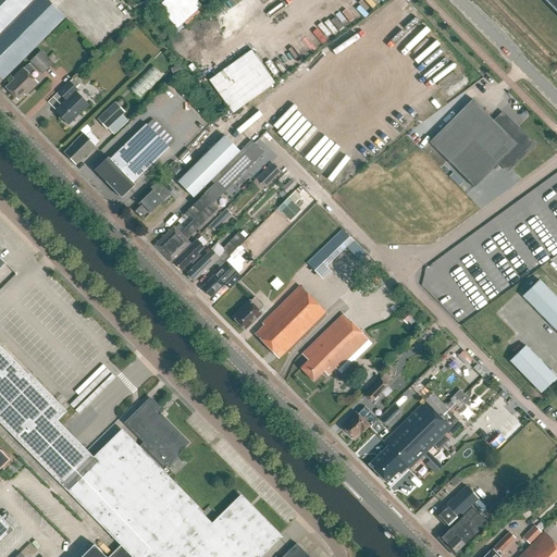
[(64,17),(46,0),(0,0),(0,75),(3,78),(64,17)]
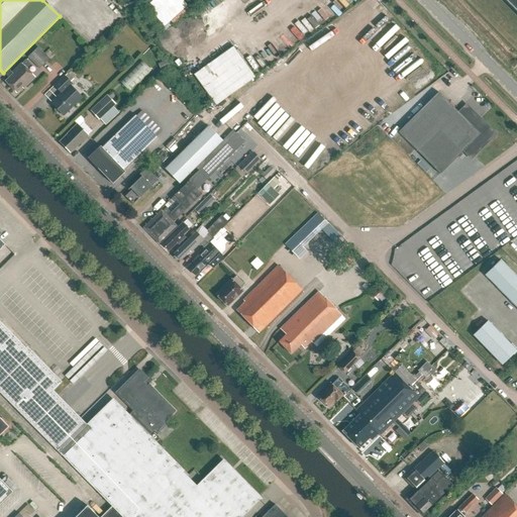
[(156,0),(147,8),(158,18),(153,22),(163,32),(188,9),(187,7),(180,0),(156,0)]
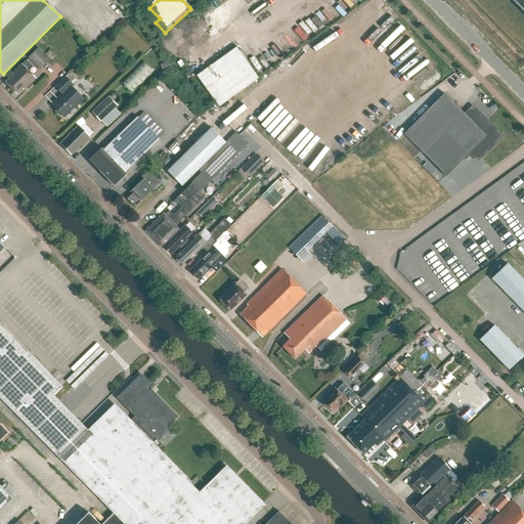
[(523,0),(512,0),(523,12),(523,0)]
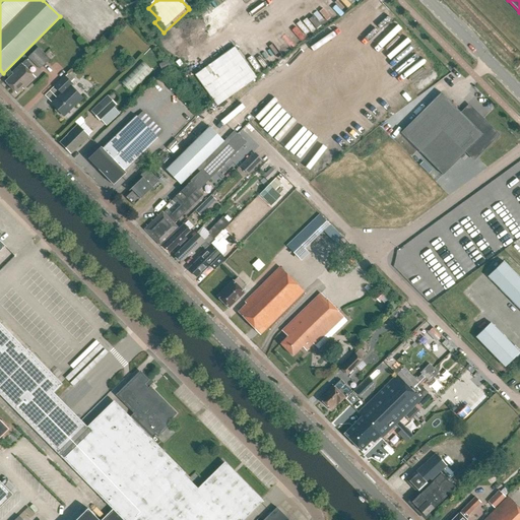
[(91,44),(95,40),(78,22),(74,26),(91,44)]
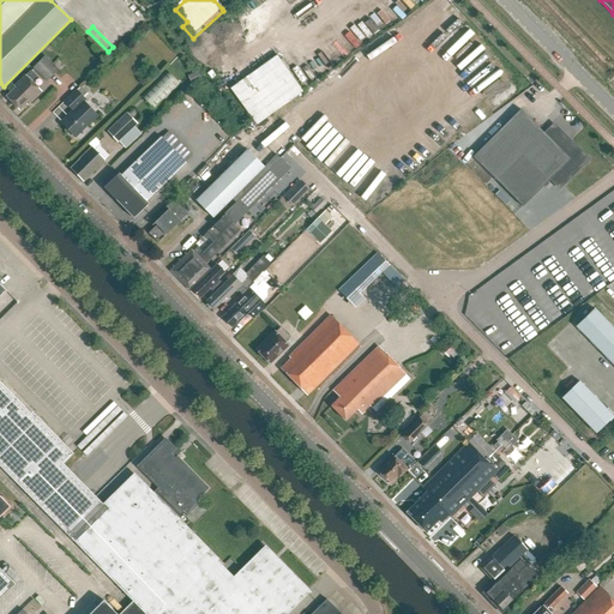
[(304,92),(277,55),(230,89),(257,126),(304,92)]
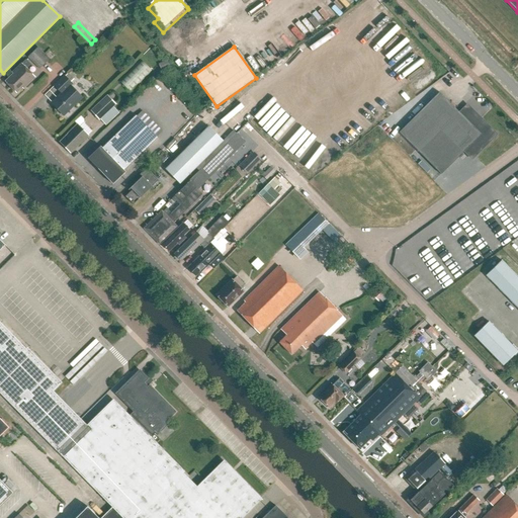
[(50,59),(37,48),(27,58),(39,70),(50,59)]
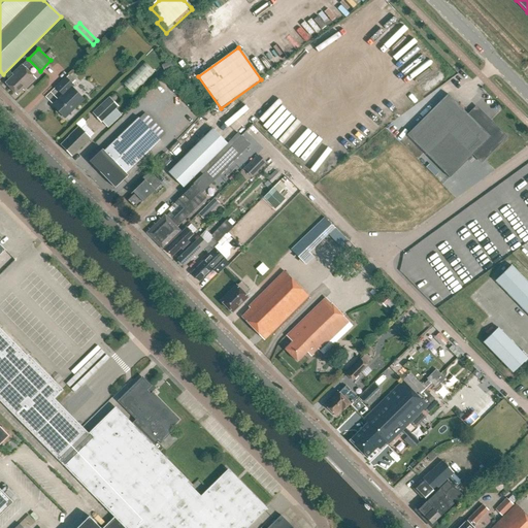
[(417,52),(394,67),(401,78),(424,62),(417,52)]
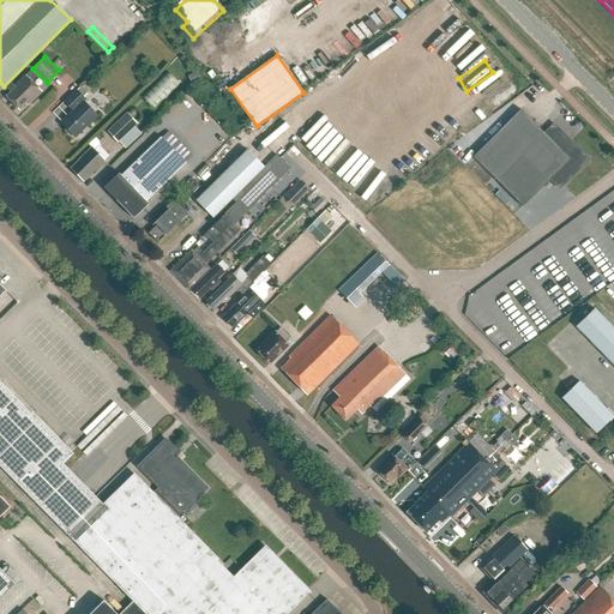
[(29,101),(30,102),(41,91),(31,82),(37,77),(30,71),(14,86),(16,88),(6,97),(19,110),(29,101)]
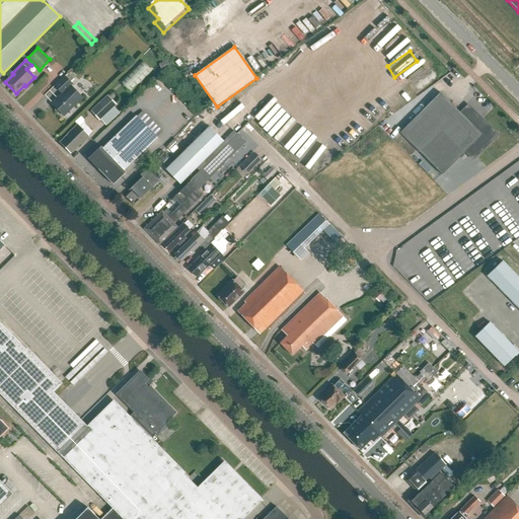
[(131,92),(152,71),(142,60),(120,82),(131,92)]
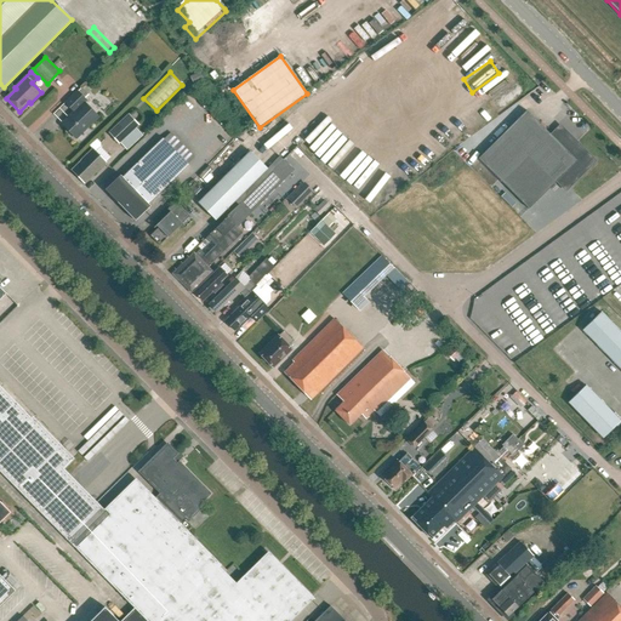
[(200,72),(194,75),(197,83),(204,80),(200,72)]
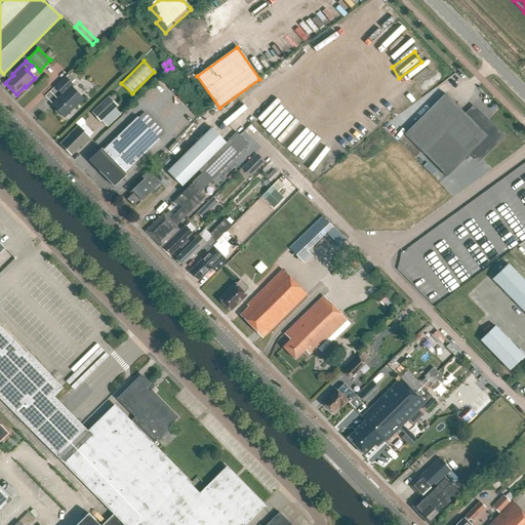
[(56,87),(64,95),(53,106),(65,117),(83,99),(72,87),(74,85),(72,83),(75,80),(69,75),(56,87)]
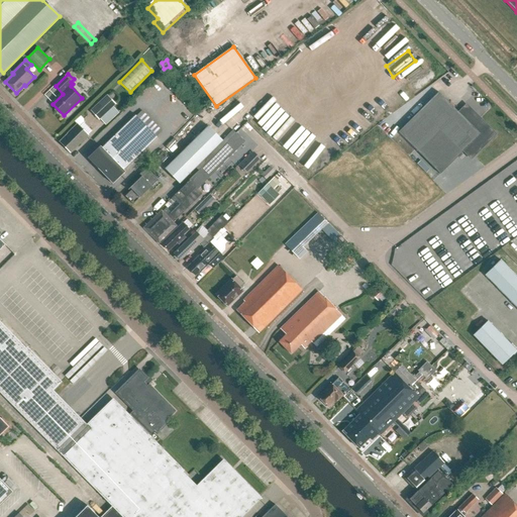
[(473,156),(494,134),(468,108),(460,115),(438,93),(398,132),(440,175),(466,148),(473,156)]
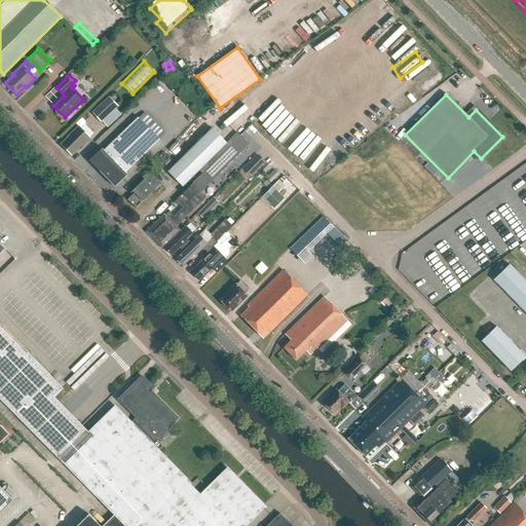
[(118,107),(109,97),(92,112),(102,122),(118,107)]
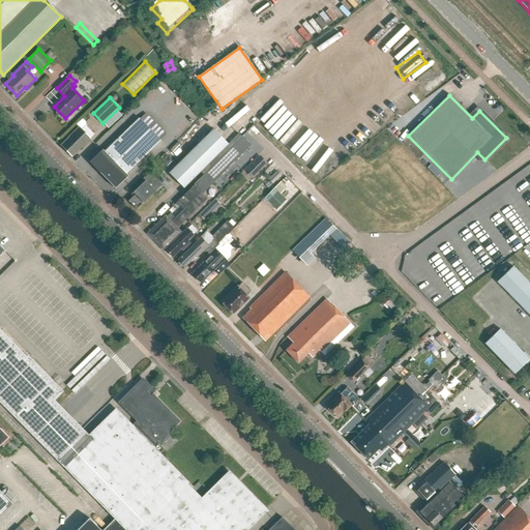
[(270,131),(289,114),(285,110),(283,112),(277,107),(261,123),(270,131)]
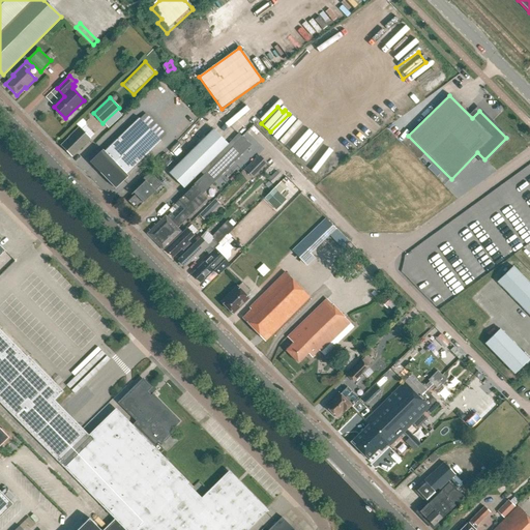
[(105,151),(102,149),(89,162),(116,188),(128,176),(126,174),(162,141),(160,140),(166,135),(146,113),(140,118),(139,118),(105,151)]
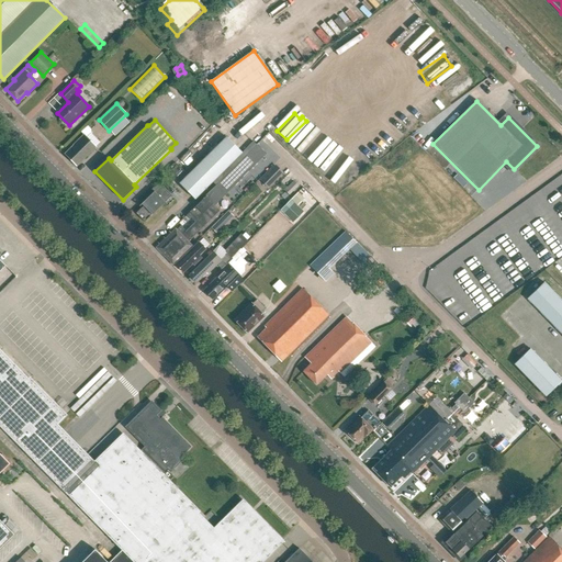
[(87,138),(83,135),(74,145),(65,154),(77,166),(96,147),(100,143),(91,134),(87,138)]
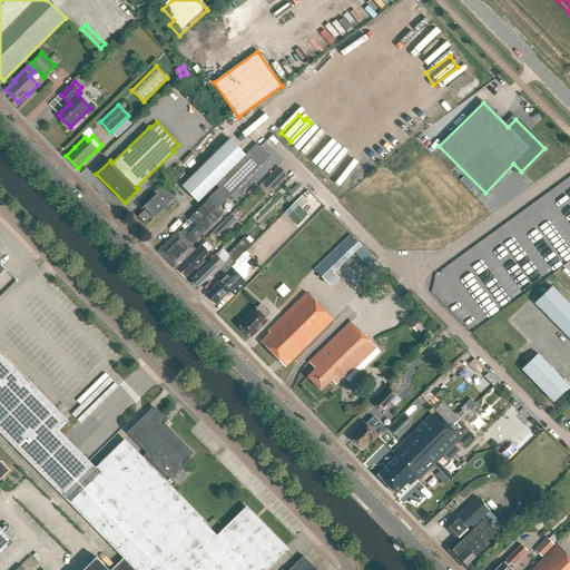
[(198,203),(246,156),(229,139),(182,186),(198,203)]
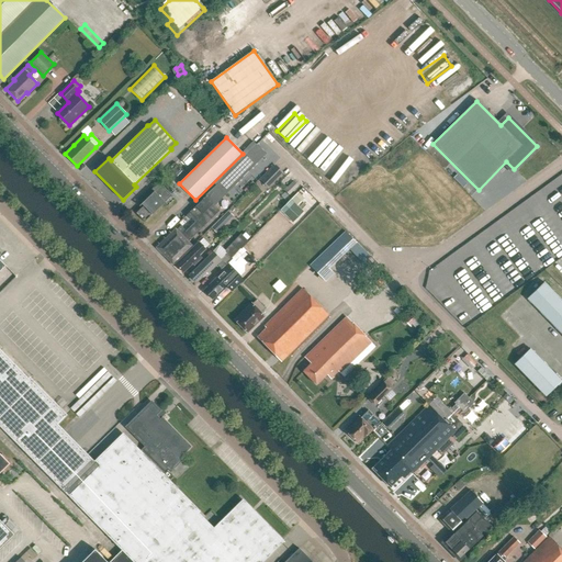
[(257,145),(215,186),(225,195),(266,155),(257,145)]
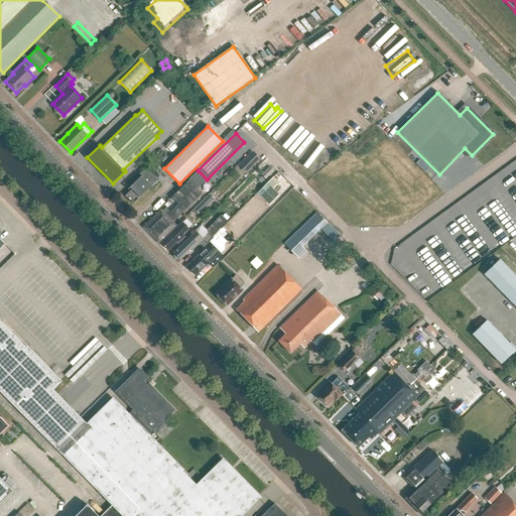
[(245,172),(260,158),(253,152),(239,166),(245,172)]
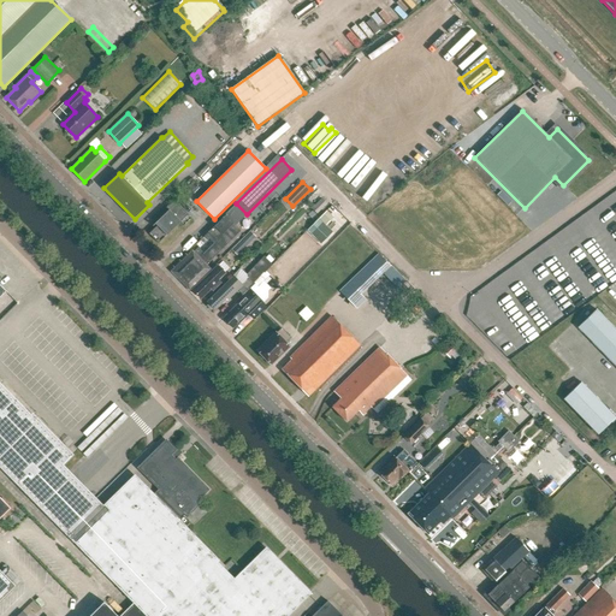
[(317,214),(327,205),(321,199),(311,209),(312,209),(317,214)]
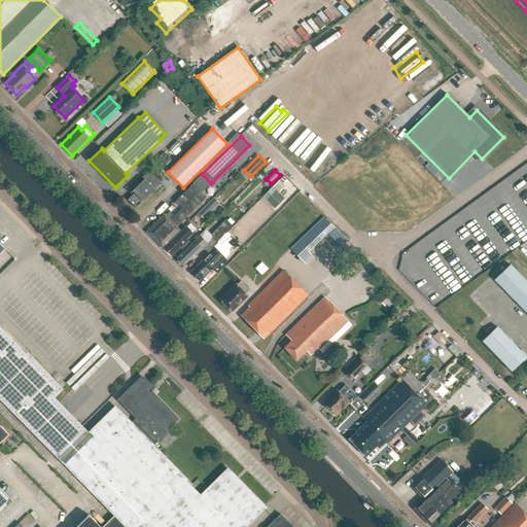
[(136,208),(154,189),(144,179),(133,191),(134,194),(128,200),(136,208)]
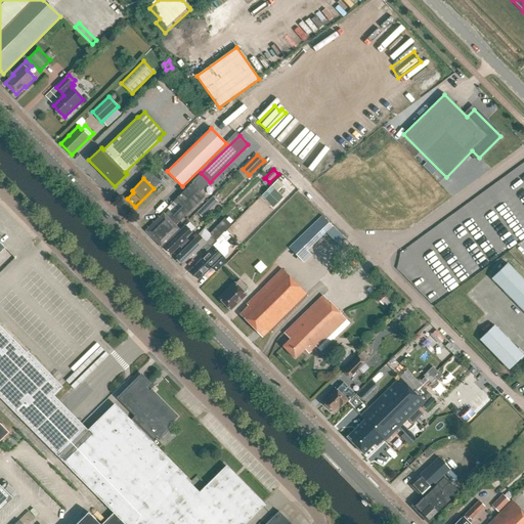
[(273,208),(282,199),(276,192),(281,187),(275,182),(270,187),(270,186),(261,195),(273,208)]
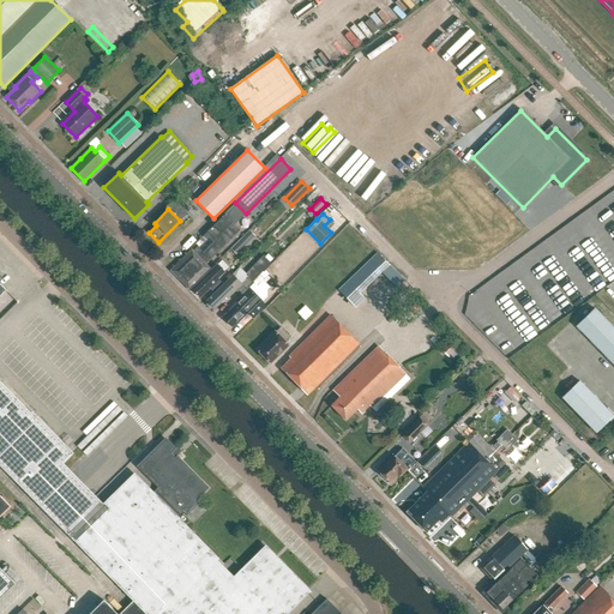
[(209,262),(240,232),(226,215),(194,245),(197,248),(209,262)]
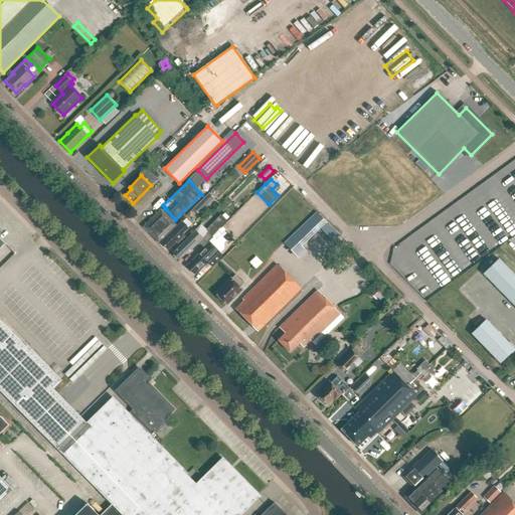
[(198,205),(202,210),(213,199),(209,194),(198,205)]
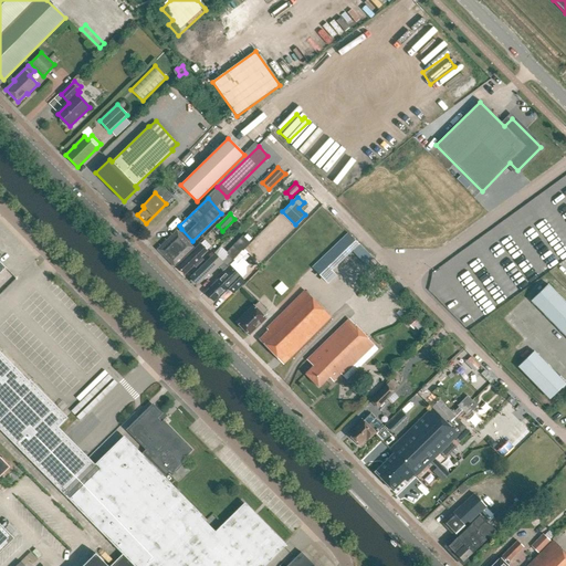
[(178,232),(177,231),(158,250),(167,259),(175,266),(192,248),(189,244),(192,241),(181,229),(178,232)]
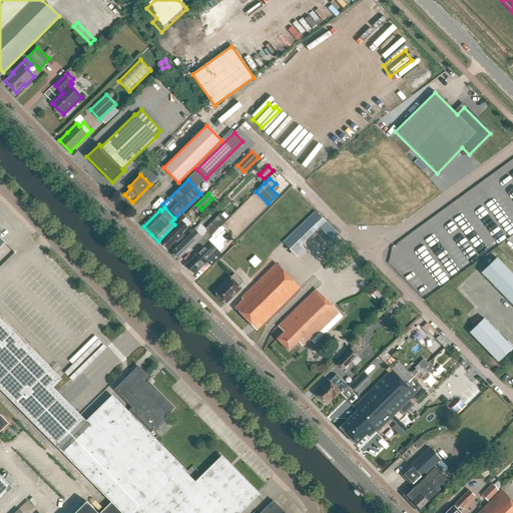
[(315,211),(283,242),(297,258),(305,249),(301,245),(320,227),(332,240),(338,234),(326,221),(325,222),(315,211)]
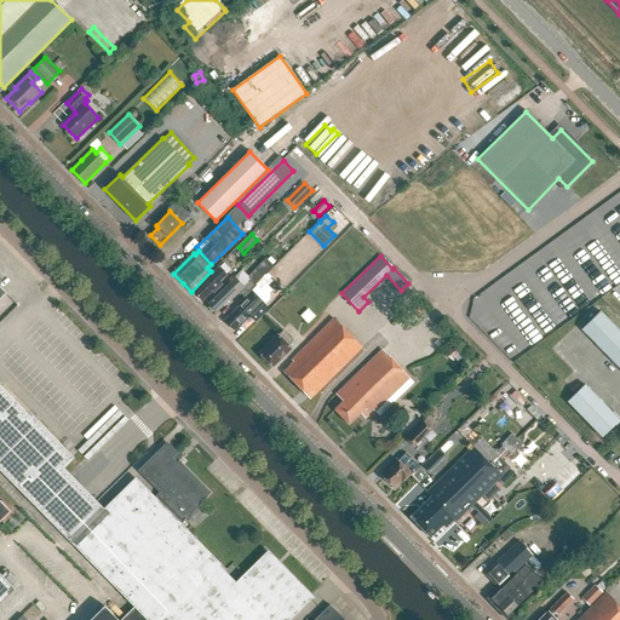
[(269,274),(275,268),(267,259),(246,279),(253,286),(254,285),(265,274),(267,275),(269,274)]
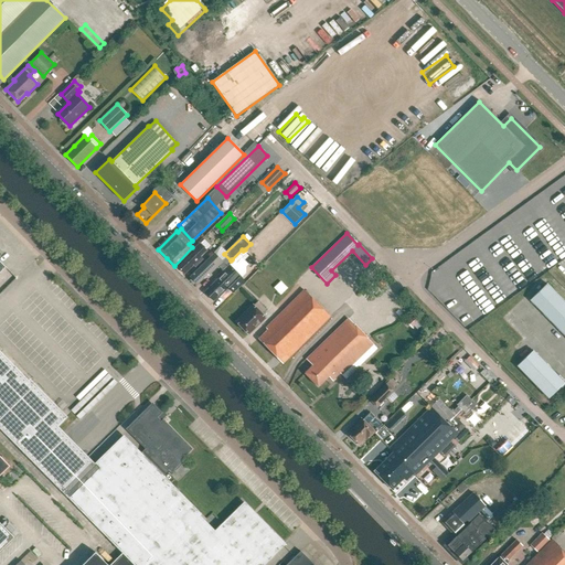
[(255,241),(245,251),(246,251),(253,257),(262,247),(255,241)]
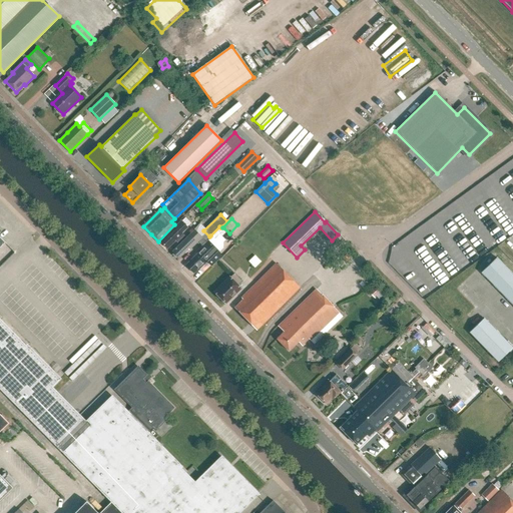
[(165,246),(167,248),(175,240),(177,242),(183,235),(181,233),(187,227),(180,221),(160,241),(162,243),(162,244),(164,246),(165,246)]
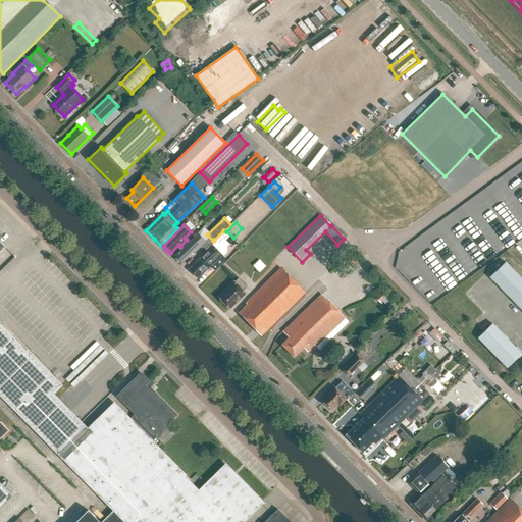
[(216,241),(212,246),(206,251),(200,257),(201,258),(190,270),(198,278),(203,273),(204,274),(206,274),(211,269),(211,267),(210,266),(212,264),(214,266),(223,257),(227,253),(227,247),(229,245),(223,239),(226,237),(224,235),(227,231),(226,231),(226,230),(224,231),(223,230),(214,240),(216,241)]
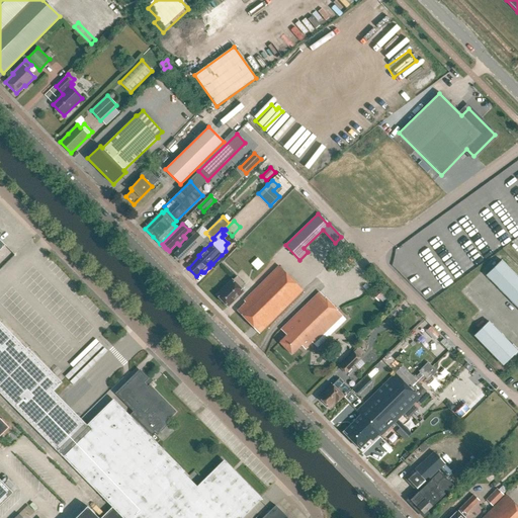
[(191,253),(204,240),(196,232),(174,254),(174,255),(174,258),(177,261),(180,261),(189,251),(191,253)]
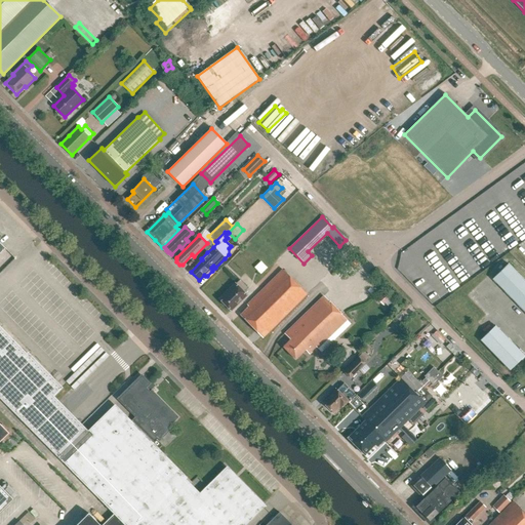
[(403,247),(393,274),(420,284),(421,280),(412,277),(414,272),(415,273),(419,261),(426,264),(422,272),(431,274),(434,267),(413,258),(415,251),(403,247)]
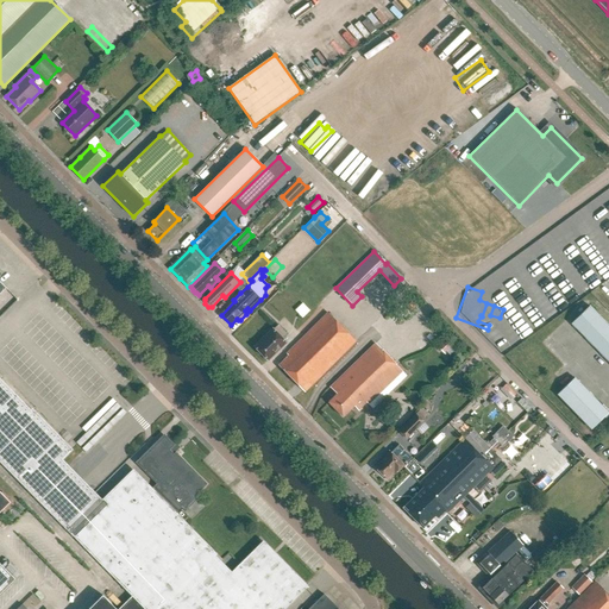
[(410,313),(415,307),(410,302),(406,308),(410,313)]
